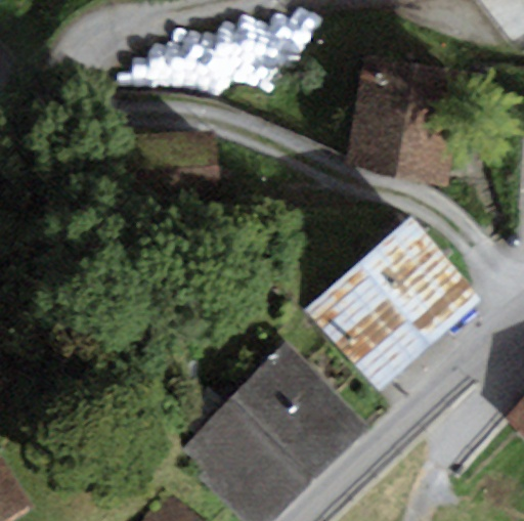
[(364,57),(345,166),(446,184),(467,75),(364,57)]
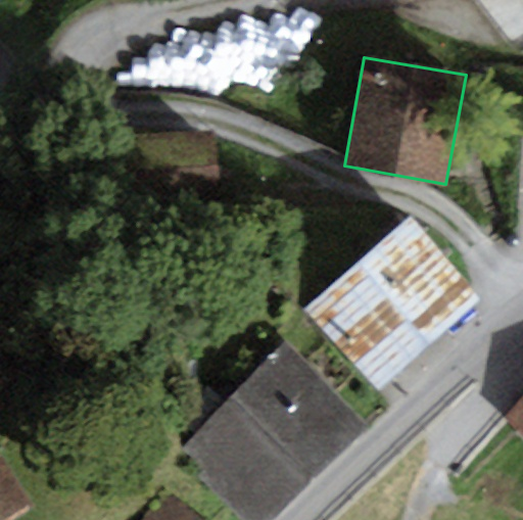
[(480,299),(410,216),(306,308),(377,391),(480,299)]
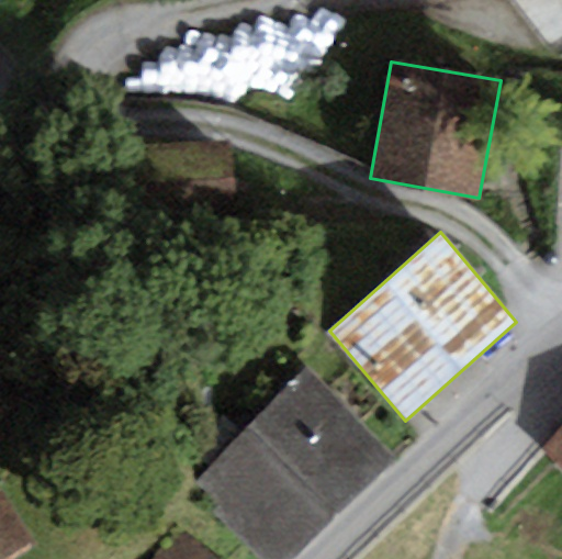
[(269,558),(292,558),(393,454),(303,368),(191,484),(269,558)]
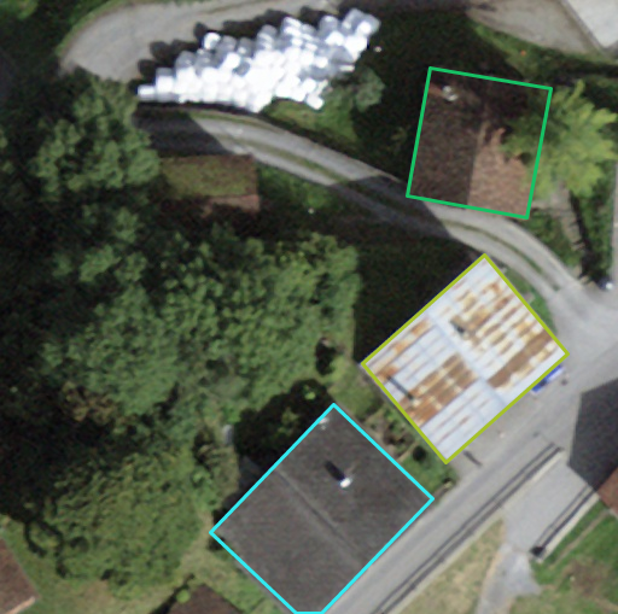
[(617,465),(592,493),(617,516),(617,465)]
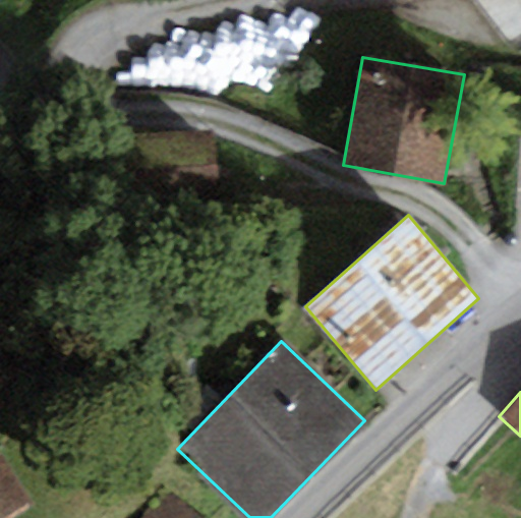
[(0,517),(1,517),(31,501),(0,450),(0,517)]
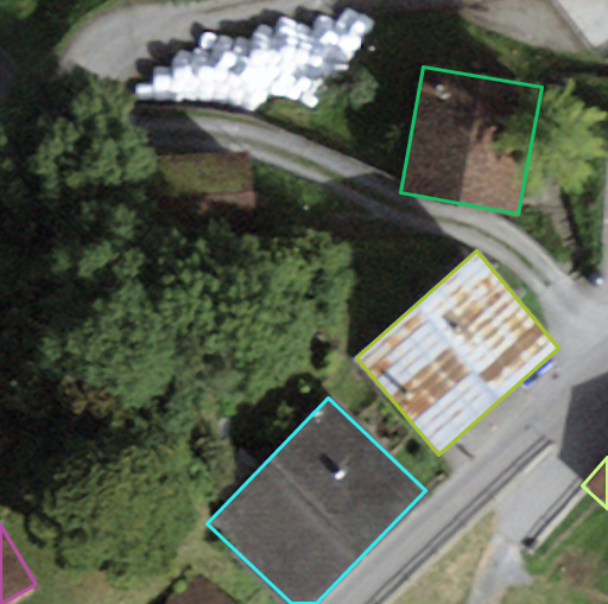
[(232,603),(189,574),(166,603),(232,603)]
